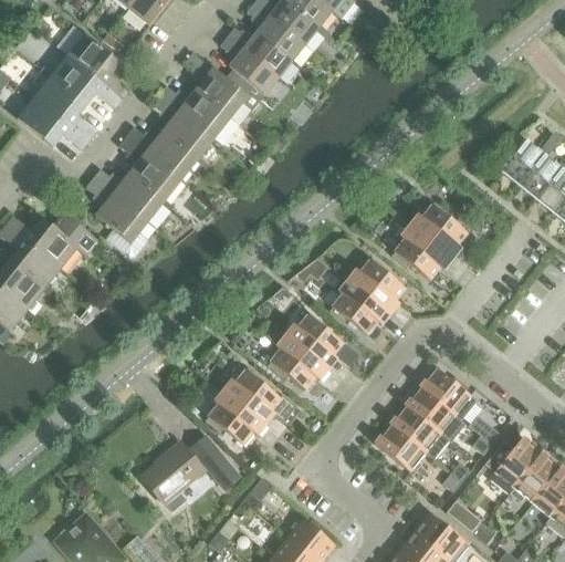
[(133,0),(128,7),(149,24),(168,0),(133,0)]
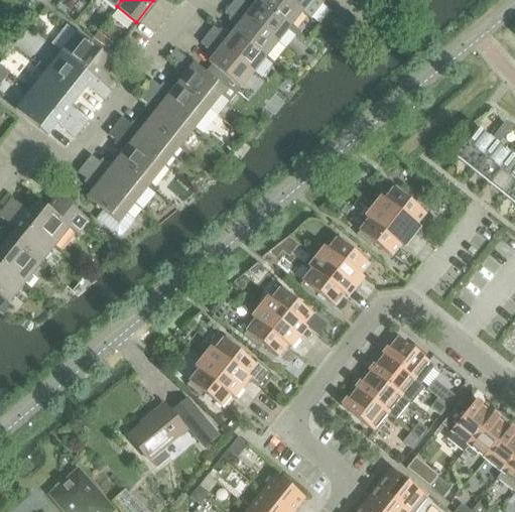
[(233,0),(232,2),(278,39),(288,27),(290,24),(260,0),(256,0),(252,5),(245,0),(233,0)]
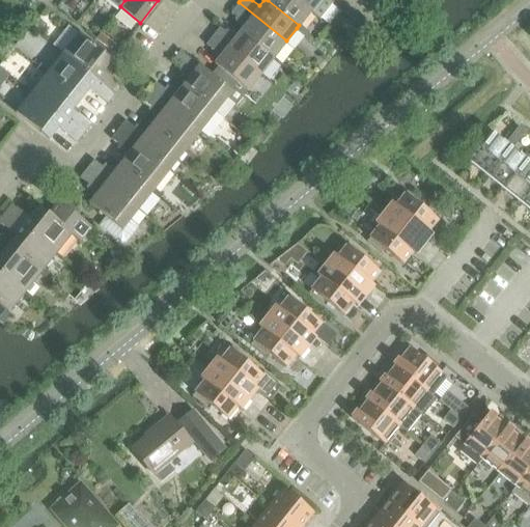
[(268,0),(299,25),(301,22),(311,9),(299,0),(268,0)]
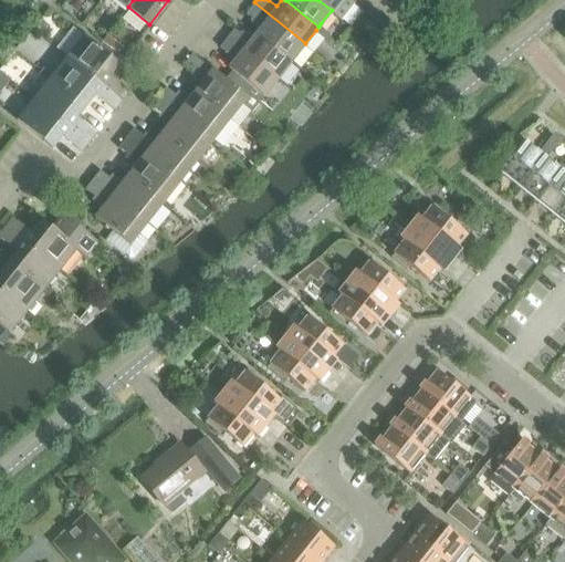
[(318,0),(332,10),(341,17),(354,0),(318,0)]
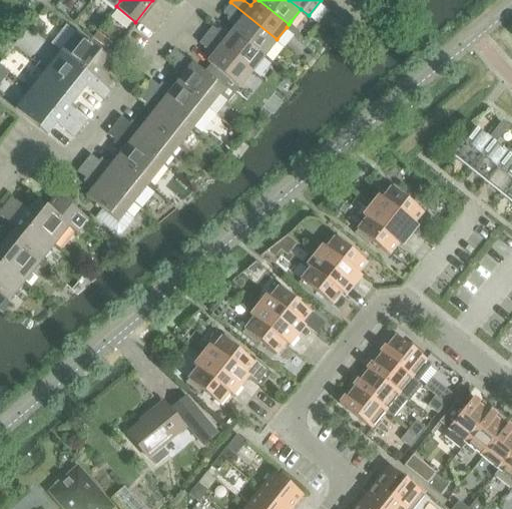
[(237,21),(232,28),(265,54),(277,39),(230,2),(223,10),(237,21)]
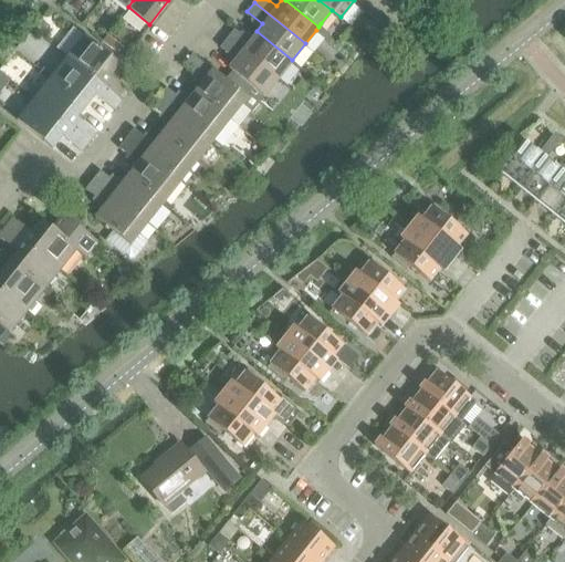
[(321,23),(318,27),(327,33),(330,30),(321,23)]
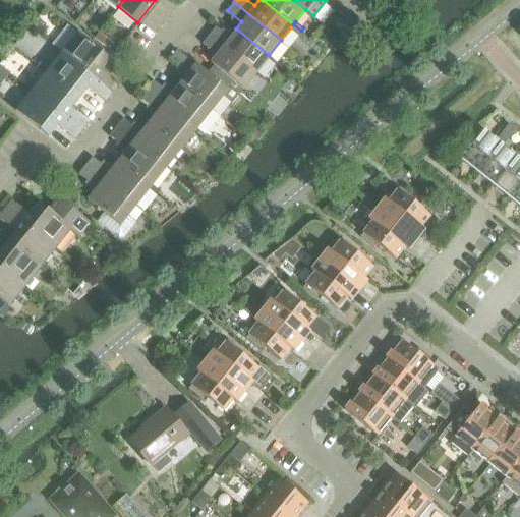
[(216,24),(210,33),(256,70),(269,55),(236,29),(230,36),(216,24)]
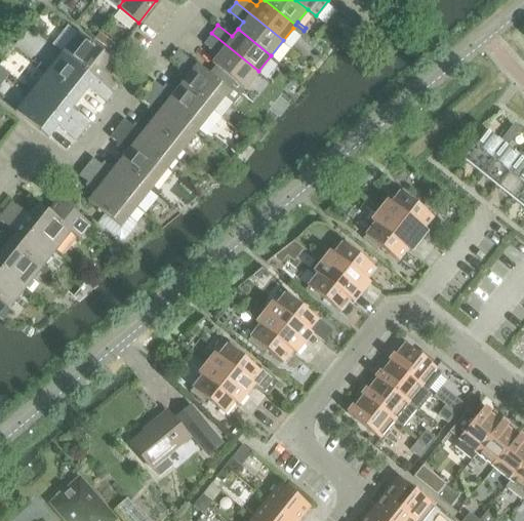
[(295,25),(293,28),(306,39),(309,35),(304,31),(295,25)]
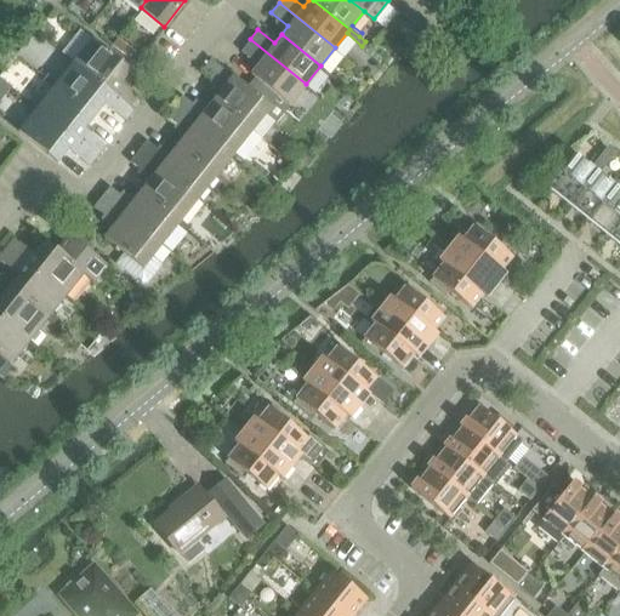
[(94,35),(74,60),(134,107),(142,97),(121,80),(132,67),(94,35)]
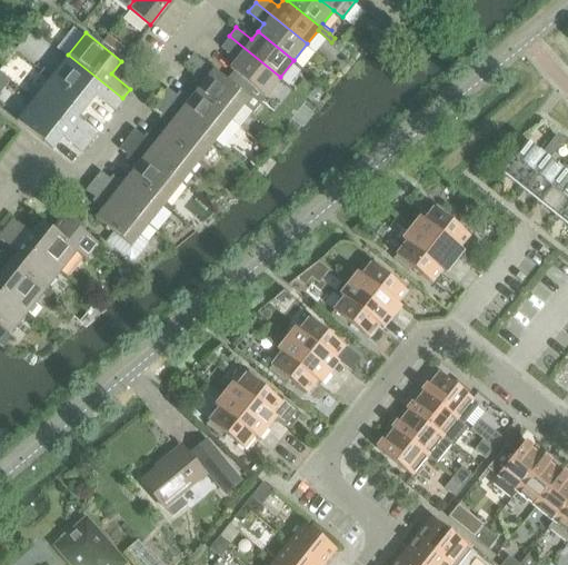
[(109,32),(105,38),(117,48),(121,42),(109,32)]
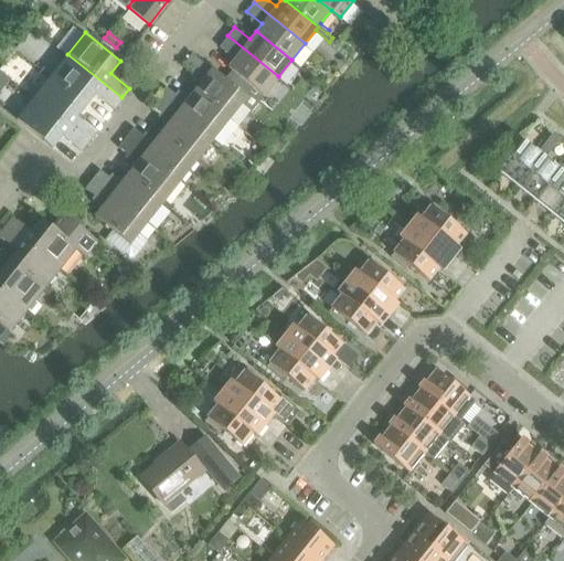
[(231,67),(227,72),(261,98),(278,76),(227,35),(220,44),(236,56),(229,65),(231,67)]
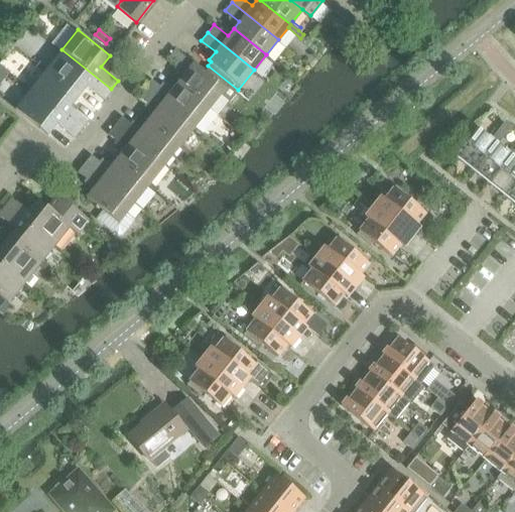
[(231,99),(238,90),(208,66),(205,70),(175,46),(168,55),(185,70),(177,81),(211,107),(222,92),(231,99)]
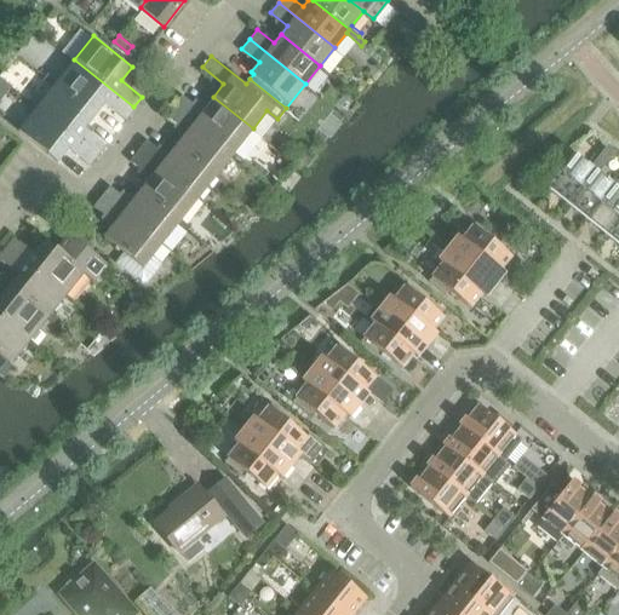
[(126,118),(133,107),(74,59),(58,79),(56,82),(95,113),(105,101),(126,118)]
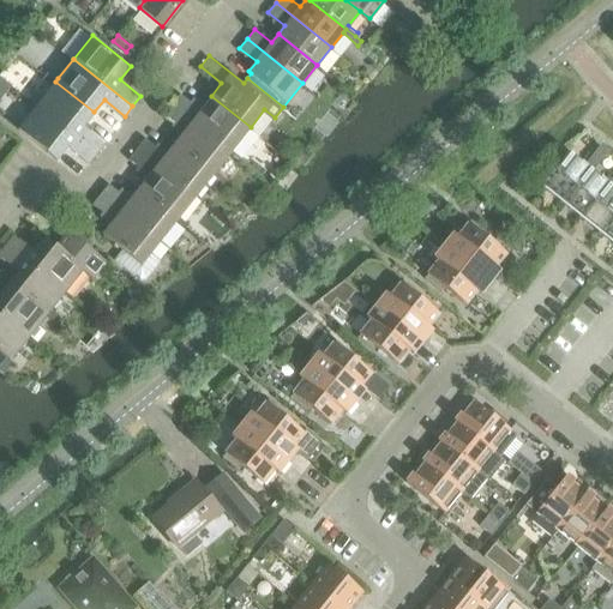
[(48,71),(46,73),(55,82),(58,78),(48,71)]
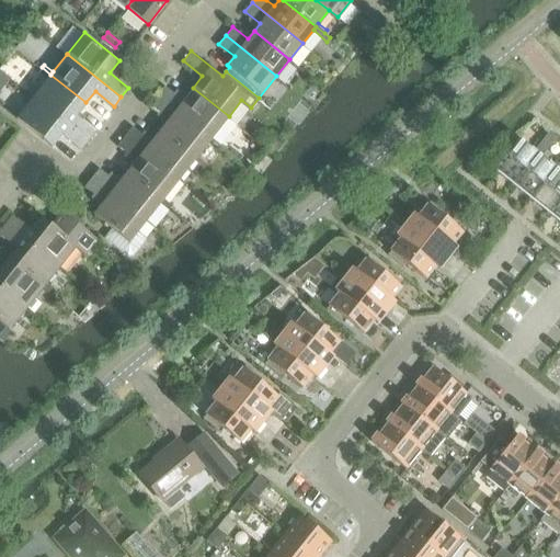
[(42,67),(40,70),(48,77),(50,75),(42,67)]
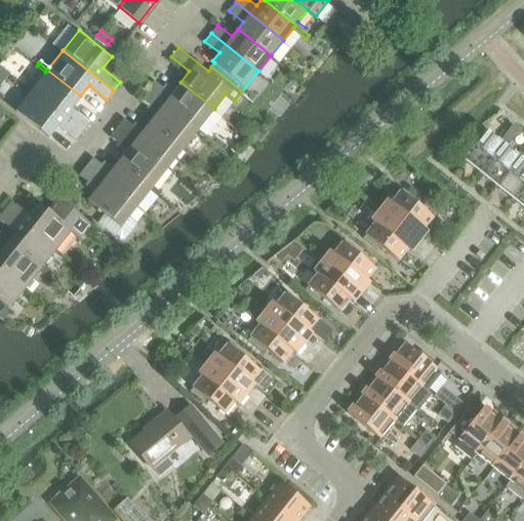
[(72,107),(80,95),(47,70),(45,72),(32,88),(83,129),(89,121),(72,107)]
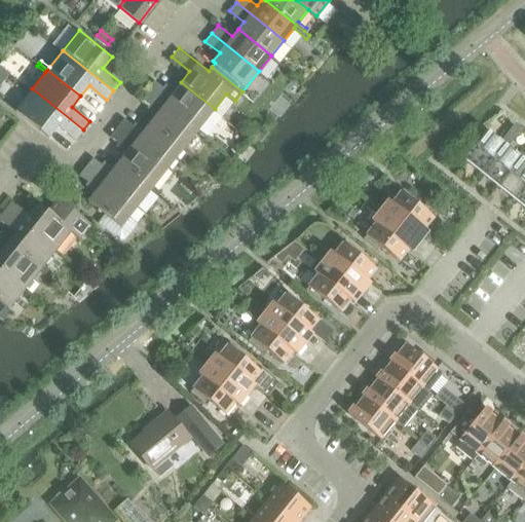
[(222,114),(215,109),(181,82),(173,92),(155,78),(148,87),(199,128),(207,134),(222,114)]
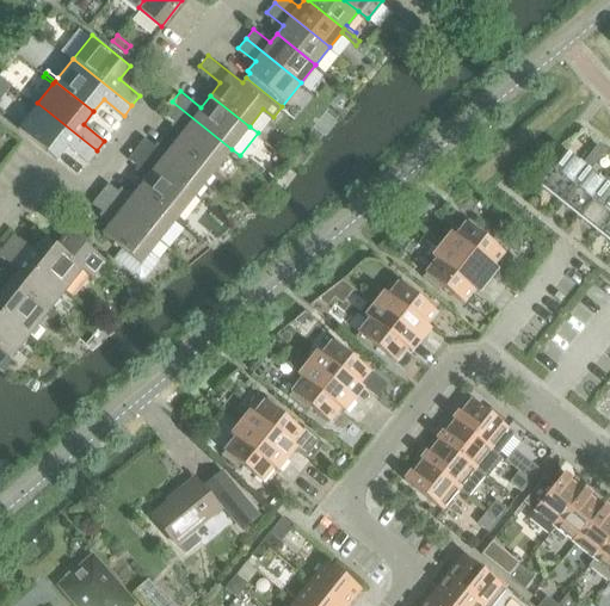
[(216,168),(232,149),(172,101),(164,111),(185,128),(174,140),(214,171),(216,168)]
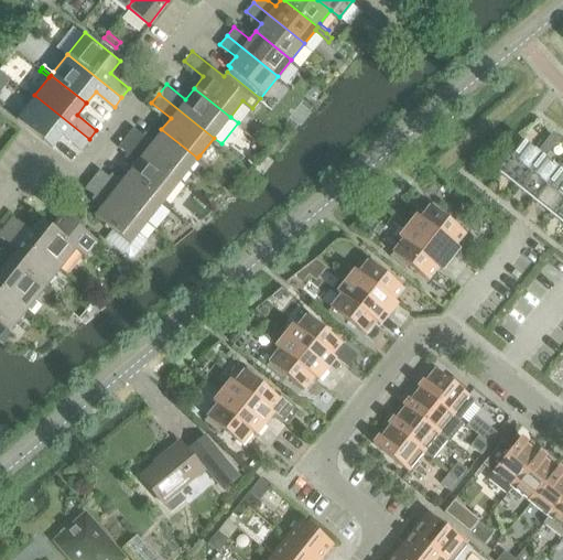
[(82,148),(89,139),(34,95),(18,117),(53,146),(63,133),(82,148)]
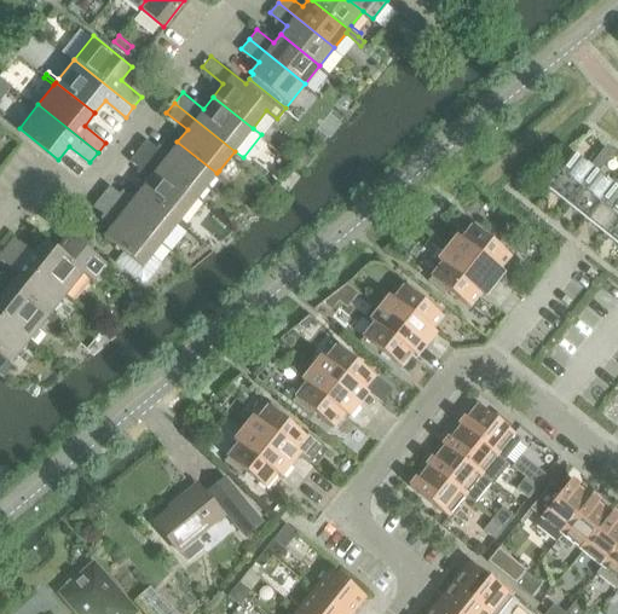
[(214,177),(217,173),(177,142),(167,154),(146,138),(138,148),(198,196),(214,177)]
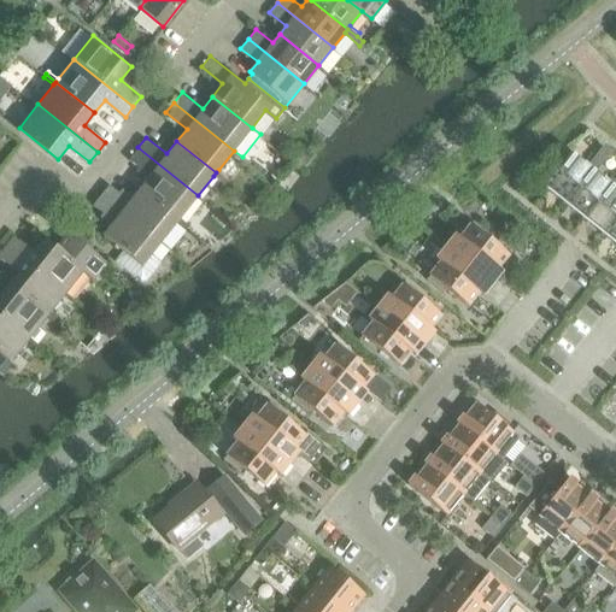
[(605,141),(587,163),(596,170),(614,147),(605,141)]
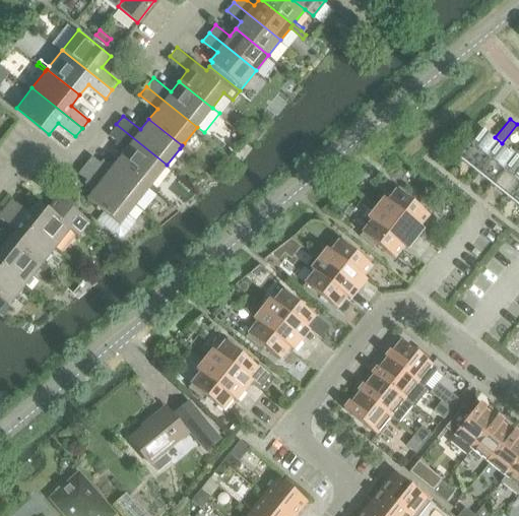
[(154,180),(167,165),(116,124),(109,133),(127,146),(119,157),(151,184),(154,180)]
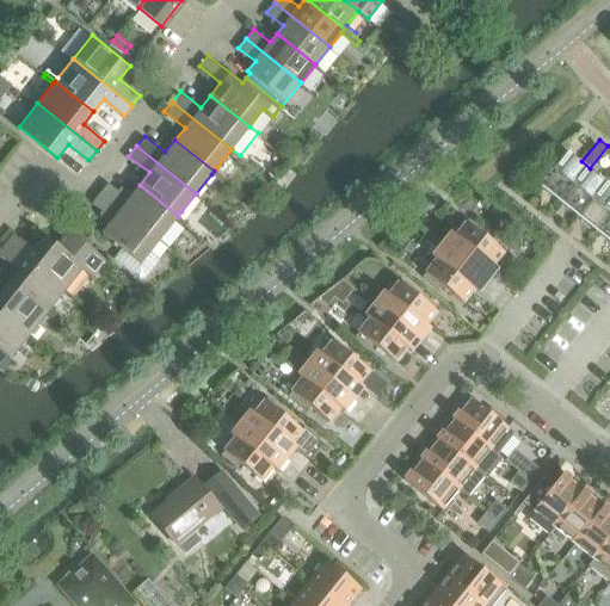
[(609,183),(590,168),(581,161),(566,149),(538,183),(609,239),(609,183)]
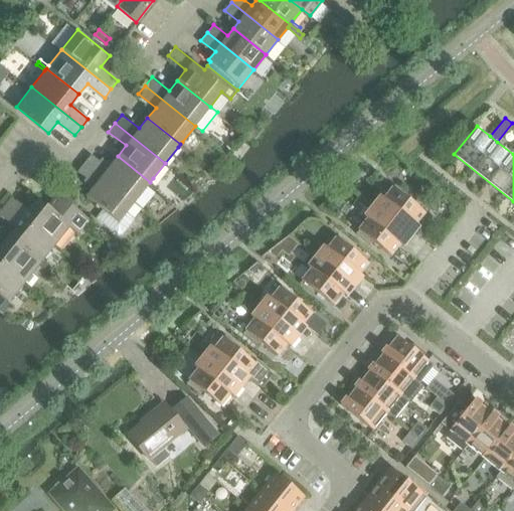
[(182,142),(180,144),(188,151),(190,149),(182,142)]
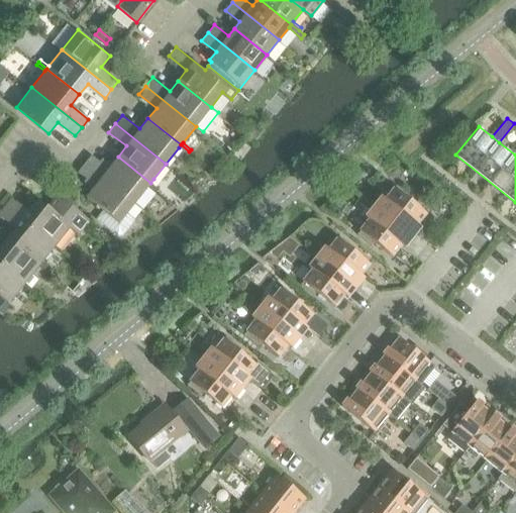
[(181,144),(179,147),(187,155),(189,151),(181,144)]
